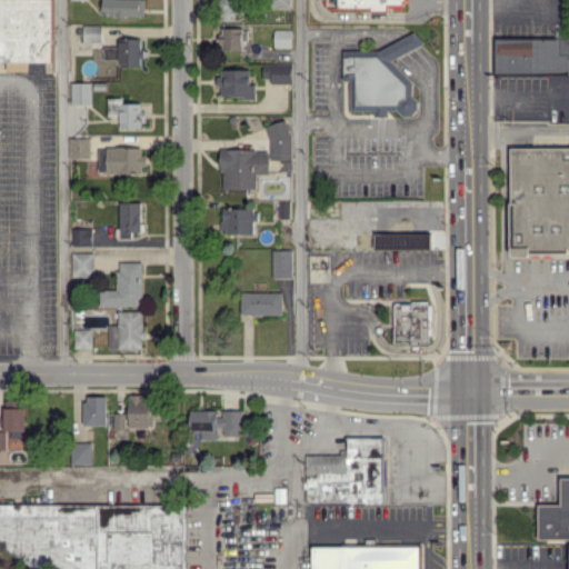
[(0,0),(48,0),(48,61),(0,61),(0,0)]
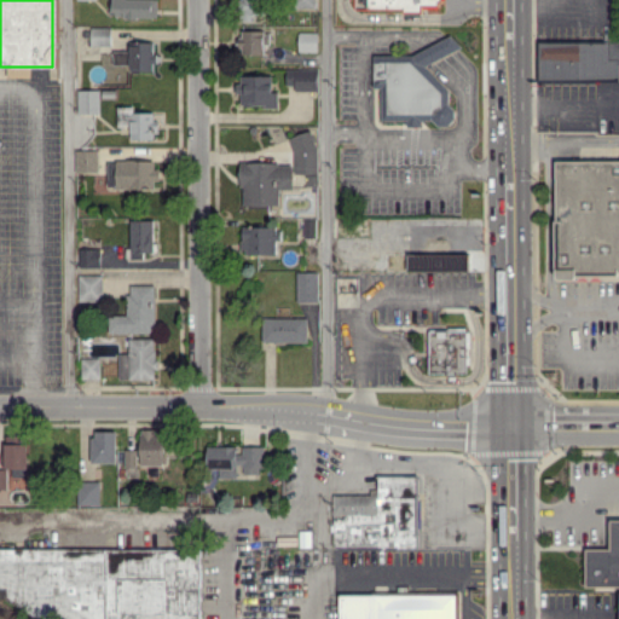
[(157,18),(157,0),(113,0),(113,17),(157,18)]
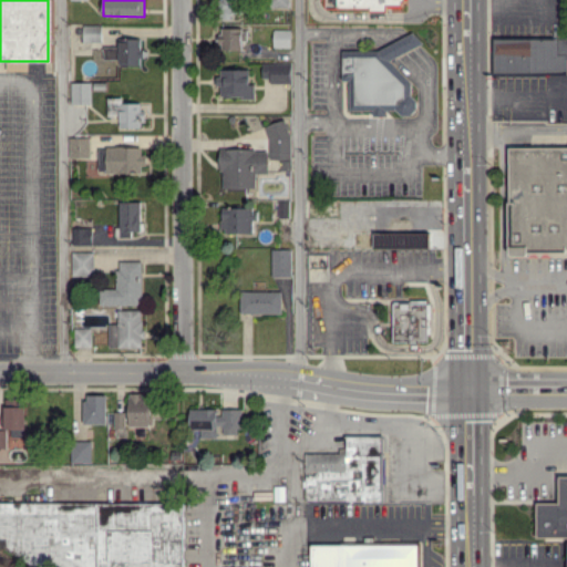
[(233,19),(233,0),(218,0),(218,19),(233,19)]
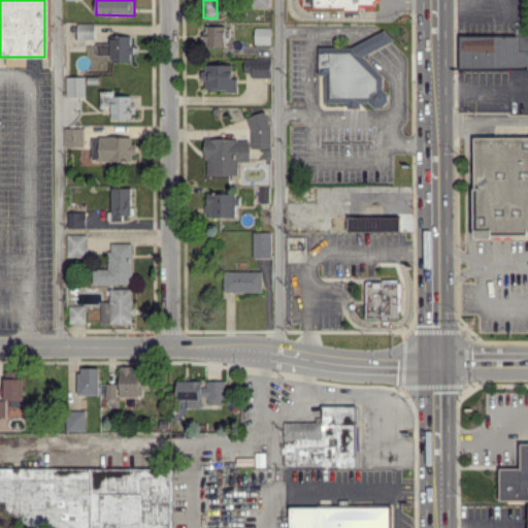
[(312,0),(314,9),(375,9),(375,0),(312,0)]
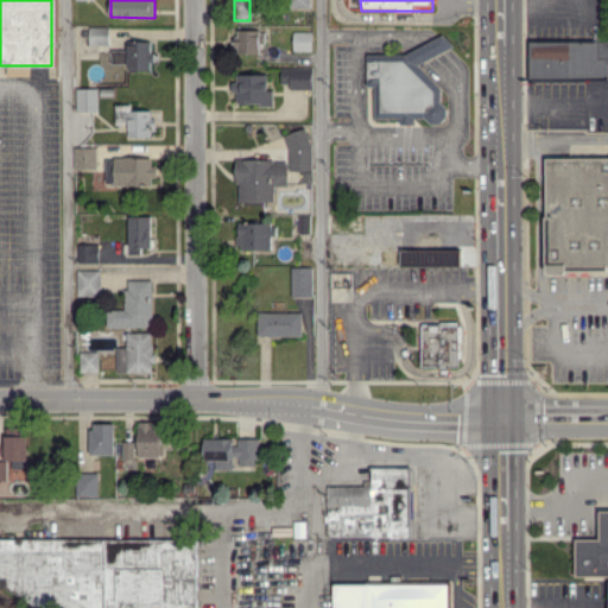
[(108,26),(89,26),(89,44),(108,44),(108,26)]
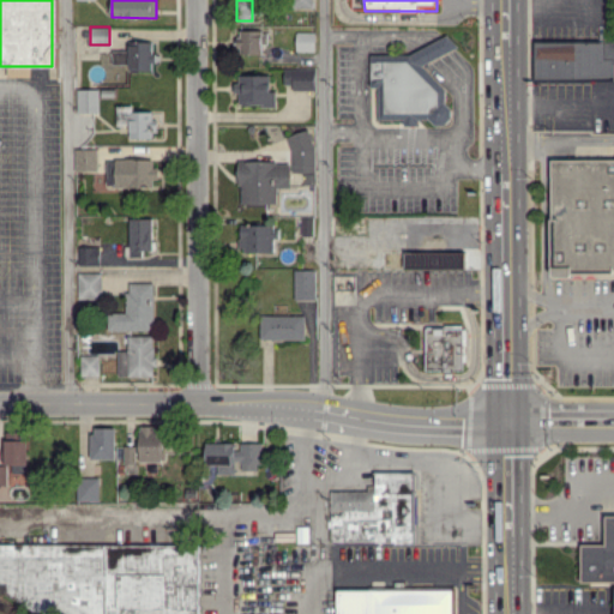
[(260,53),(262,30),(238,29),(236,53),(260,53)]
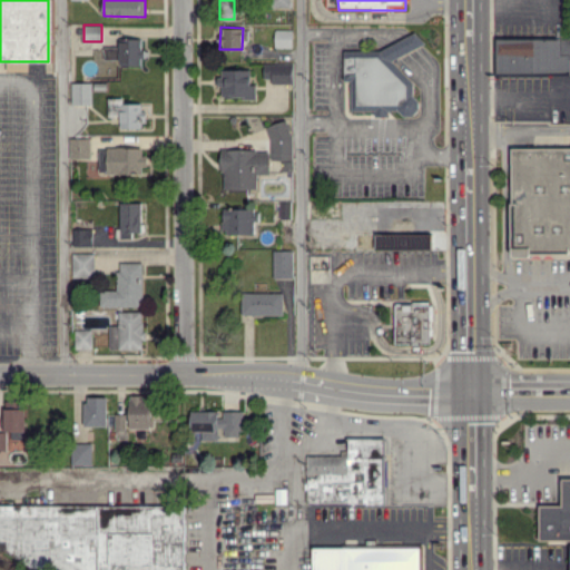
[(274,47),(292,47),(292,29),(275,29),(274,47)]
